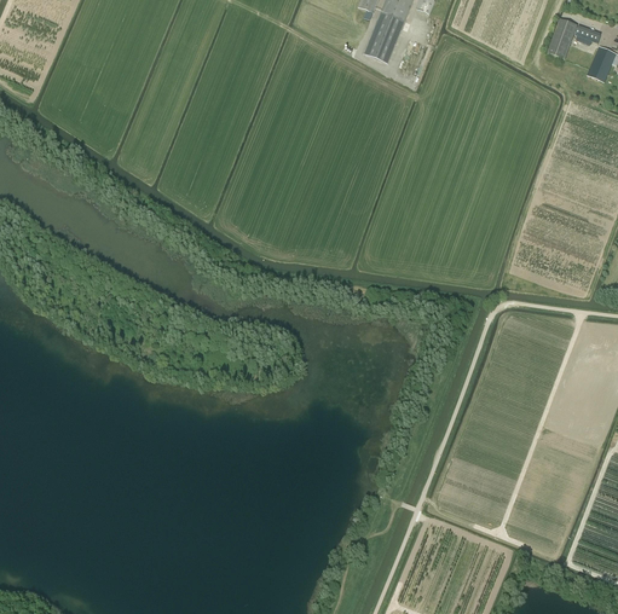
[(359,0),(358,5),(374,11),(377,0),(359,0)]
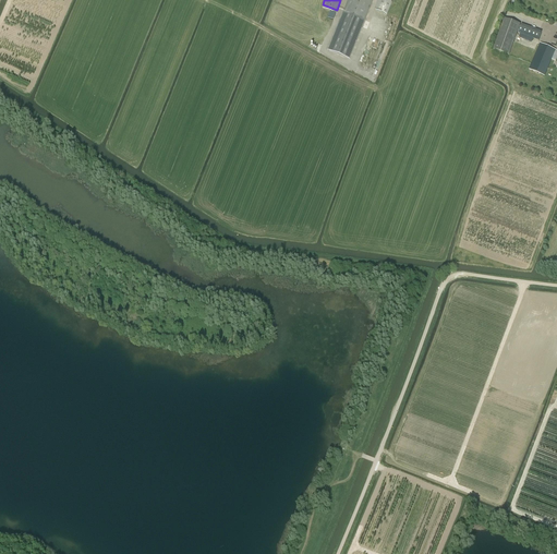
[(348,0),(344,8),(329,46),(350,55),(372,0),(348,0)]
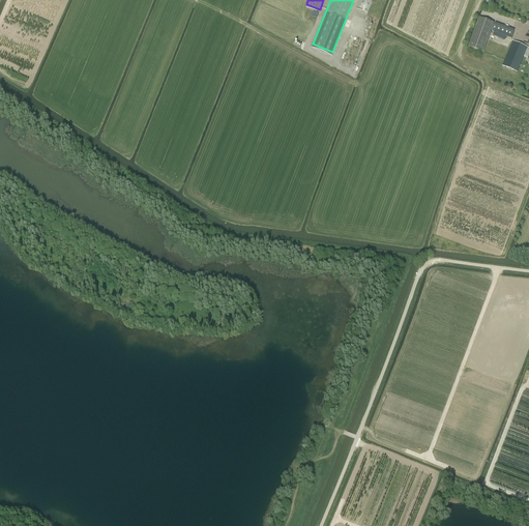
[(359,0),(357,5),(369,10),(373,0),(359,0)]
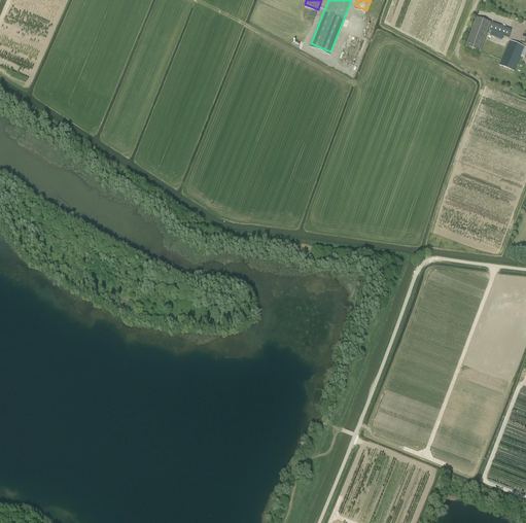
[(477,13),(466,42),(482,48),(492,19),(477,13)]
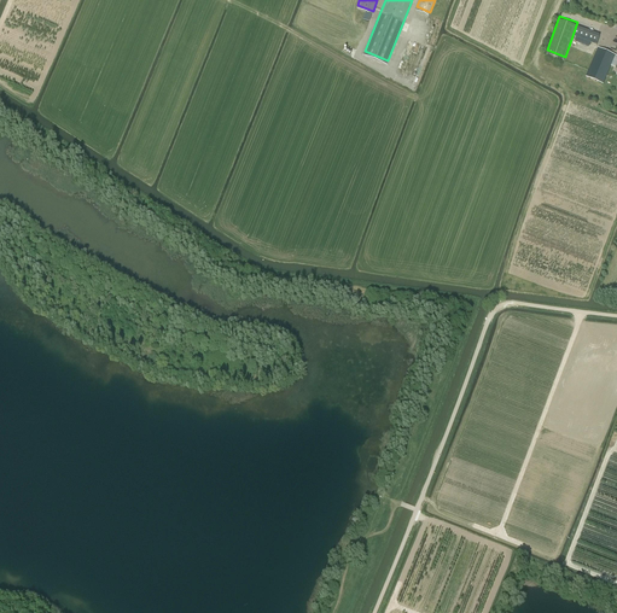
[(601,30),(580,23),(576,33),(598,40),(601,30)]
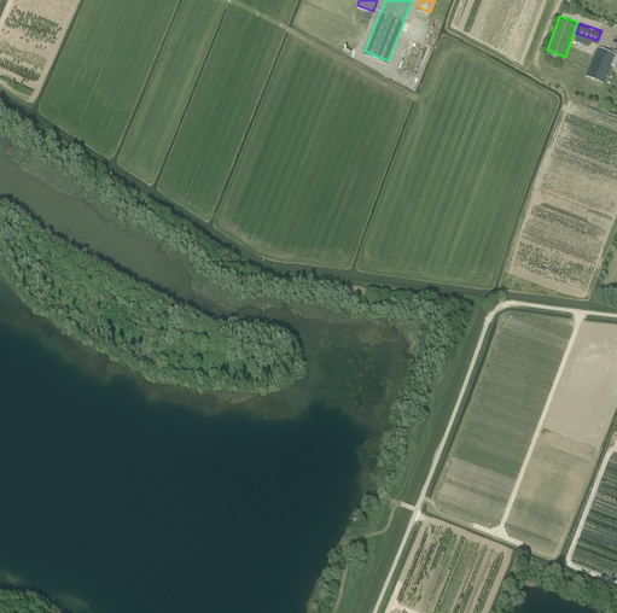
[(344,48),(355,52),(356,44),(345,41),(344,48)]
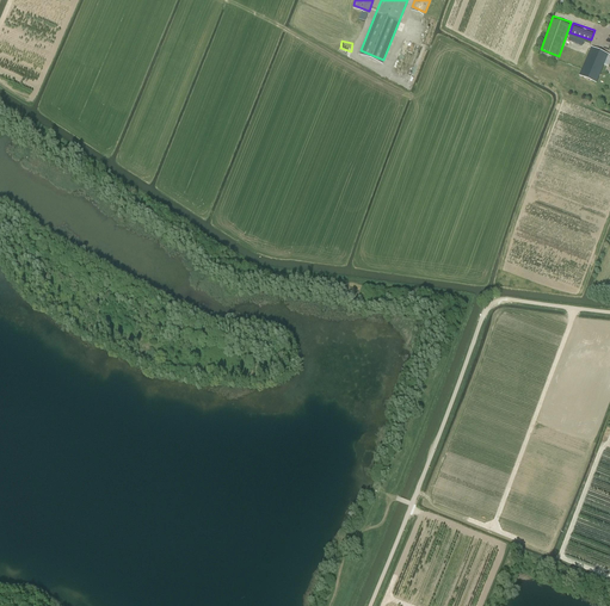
[(609,50),(592,43),(580,72),(597,79),(598,79),(608,56),(609,57),(609,50)]
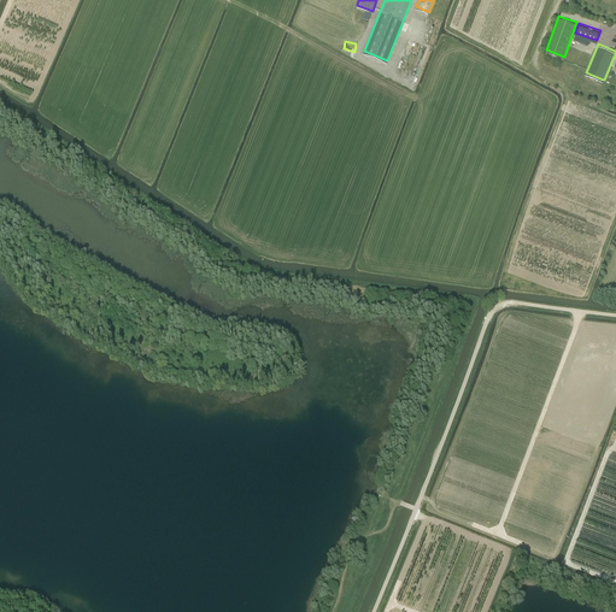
All buildings are outlined.
